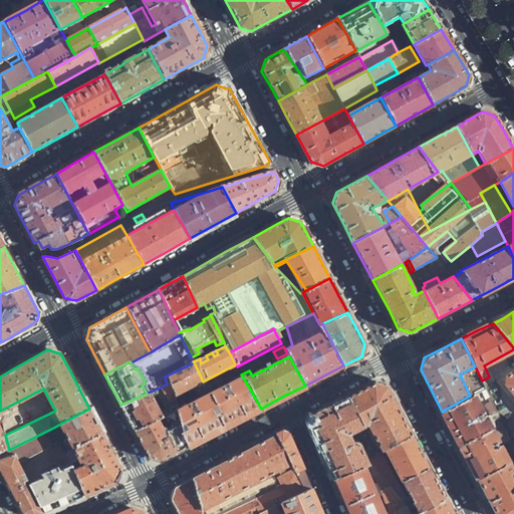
[(203,381),(194,362),(165,376),(167,384),(171,397),(203,381)]
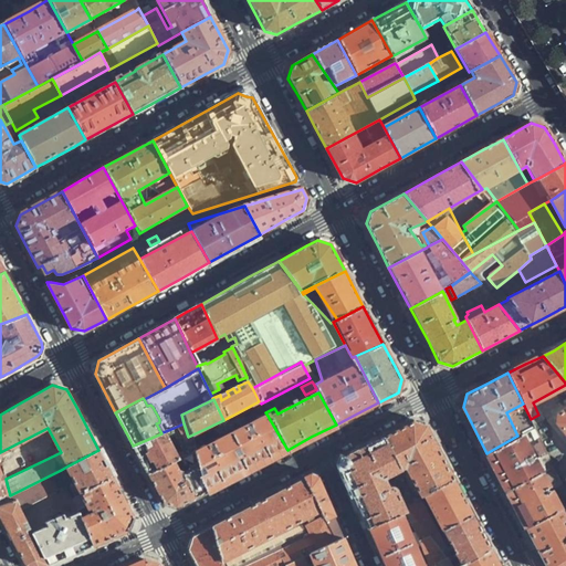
[(268,460),(287,450),(268,416),(230,435),(247,470),(268,460)]
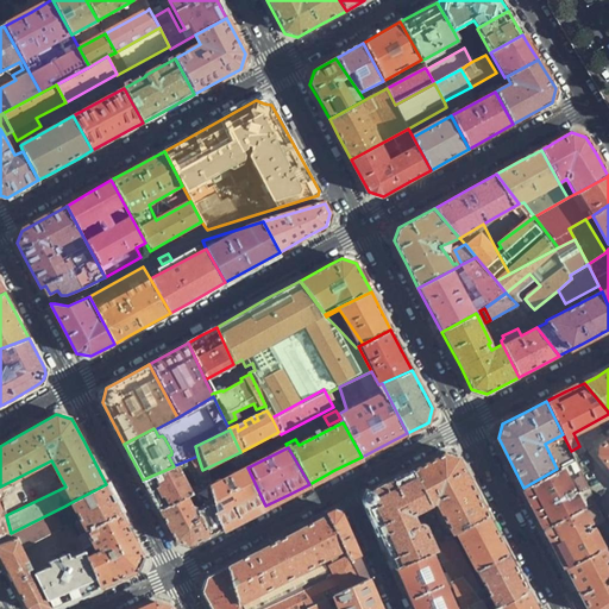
[(412,470),(447,538),(451,535),(456,533),(488,515),(478,496),(460,464),(458,459),(443,453),(412,470)]
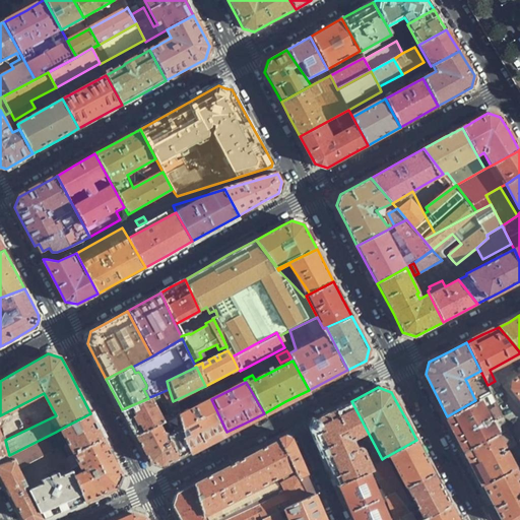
[(173,401),(169,389),(159,393),(170,413),(160,418),(149,397),(148,398),(122,409),(127,418),(136,437),(178,415),(173,401)]
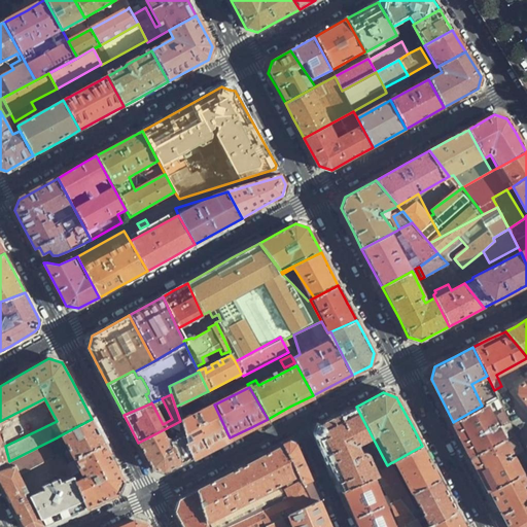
[(230,437),(214,405),(180,421),(191,458),(212,447),(230,437)]
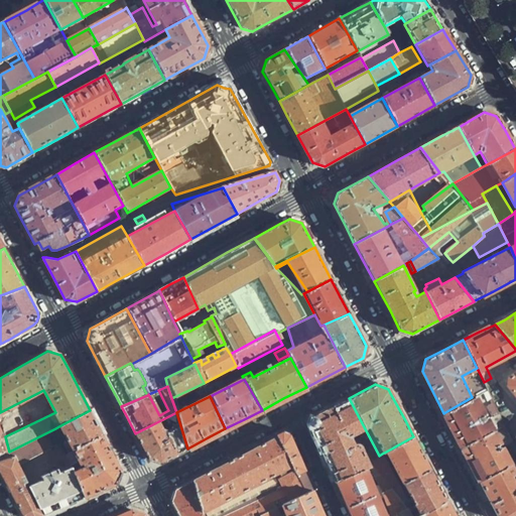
[(456,436),(462,446),(504,424),(491,398),(489,399),(491,402),(486,405),(491,416),(487,419),(486,417),(478,421),(477,418),(485,414),(475,396),(472,397),(443,413),(456,436)]
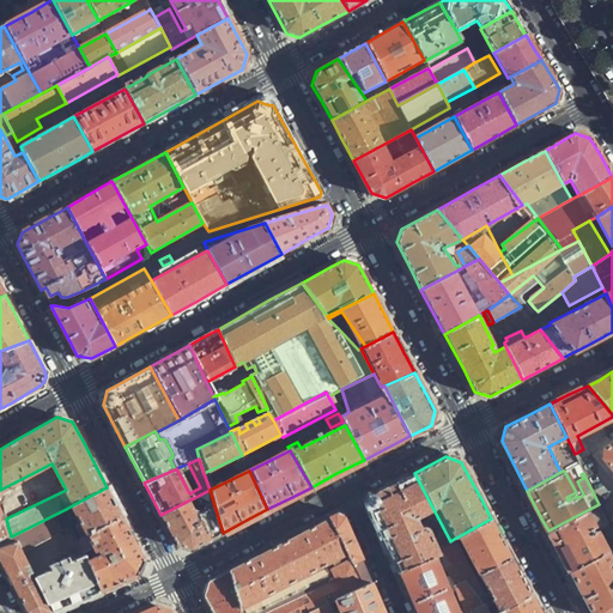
[(387,546),(398,570),(434,551),(422,523),(417,526),(411,513),(420,509),(438,547),(439,547),(450,541),(414,473),(396,483),(372,495),(370,498),(369,503),(371,507),(387,546)]
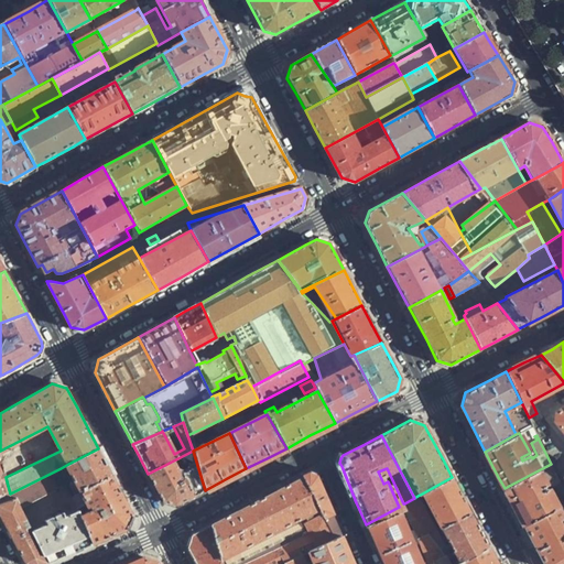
[(68,464),(80,491),(112,475),(105,461),(98,448),(68,464)]
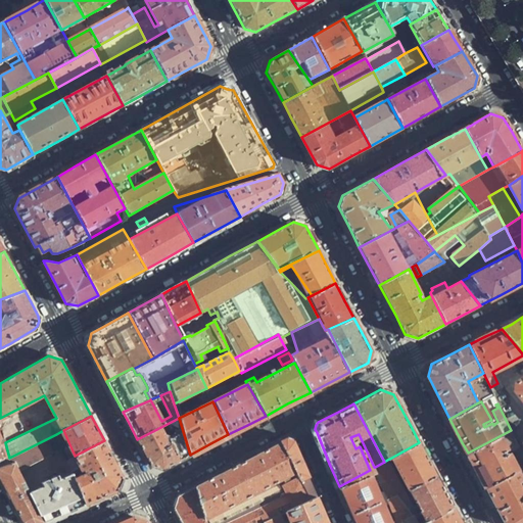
[(190,455),(179,418),(137,439),(141,448),(150,465),(162,469),(176,462),(190,455)]
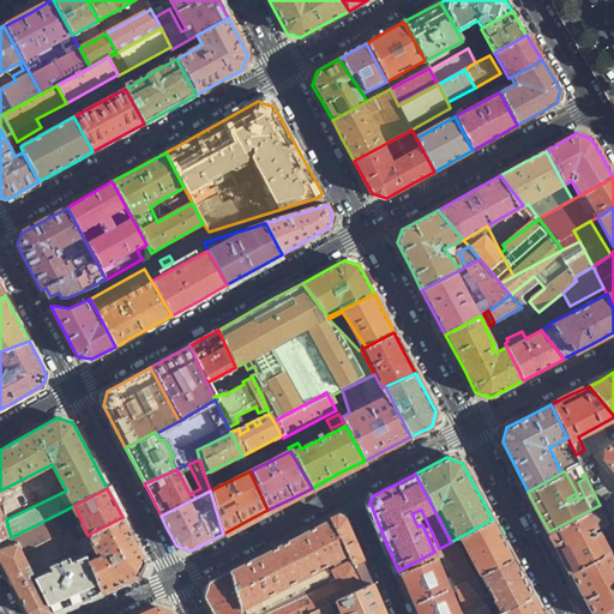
[(0,547),(12,542),(11,537),(6,519),(1,503),(0,503),(0,547)]
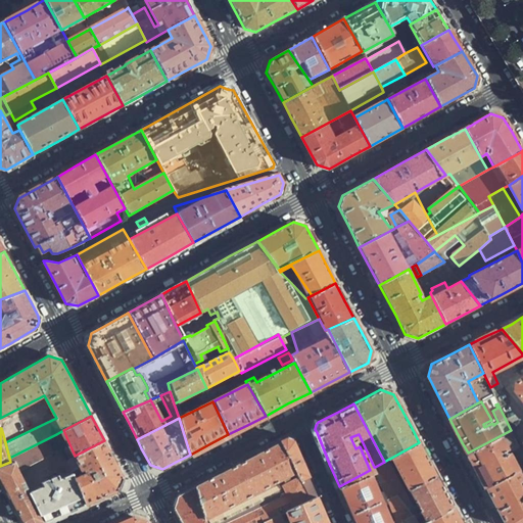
[(478,473),(486,486),(517,470),(508,453),(498,457),(497,453),(506,447),(512,449),(516,448),(517,450),(520,449),(511,430),(468,453),(478,473)]
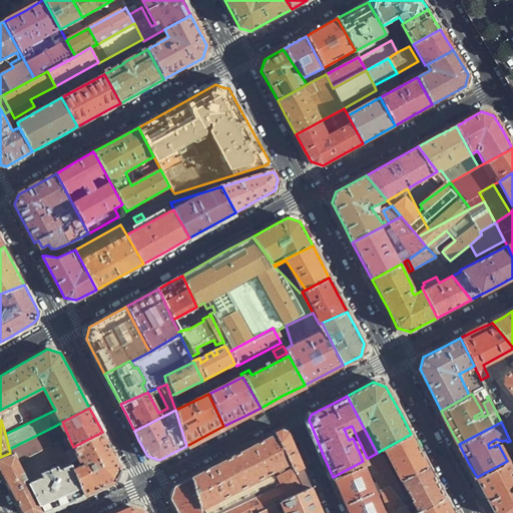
[(18,461),(61,439),(55,426),(9,449),(10,453),(14,451),(18,461)]
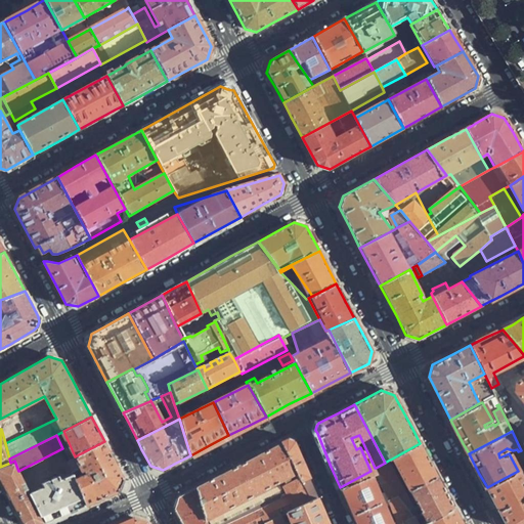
[(281,442),(307,503),(316,496),(306,473),(293,443),(292,441),(289,439),(287,439),(281,442)]
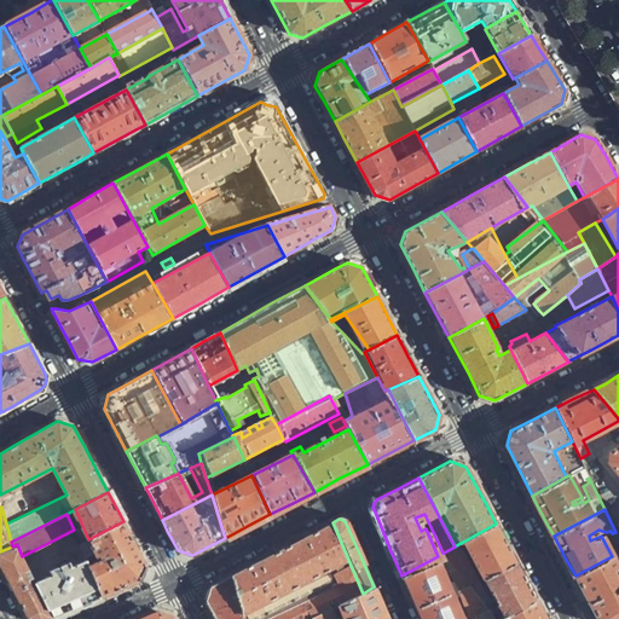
[(88,539),(80,544),(80,547),(102,596),(122,588),(140,580),(146,566),(123,521),(88,539)]
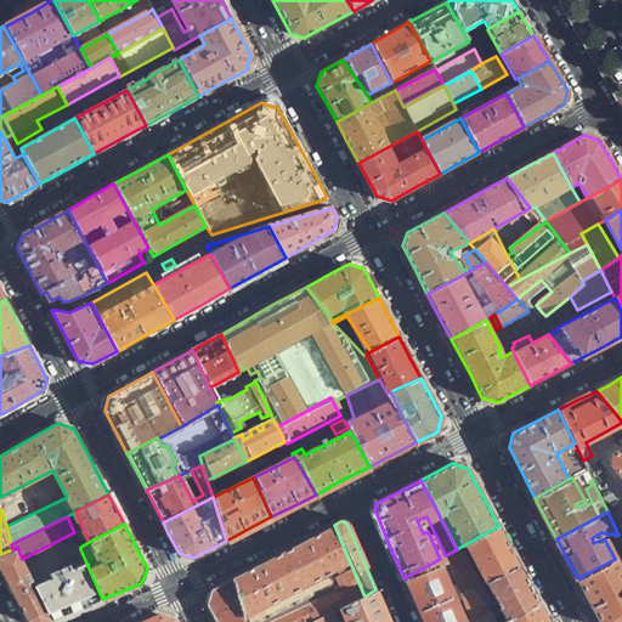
[(316,621),(365,597),(334,525),(304,541),(256,565),(231,578),(246,621),(316,621)]
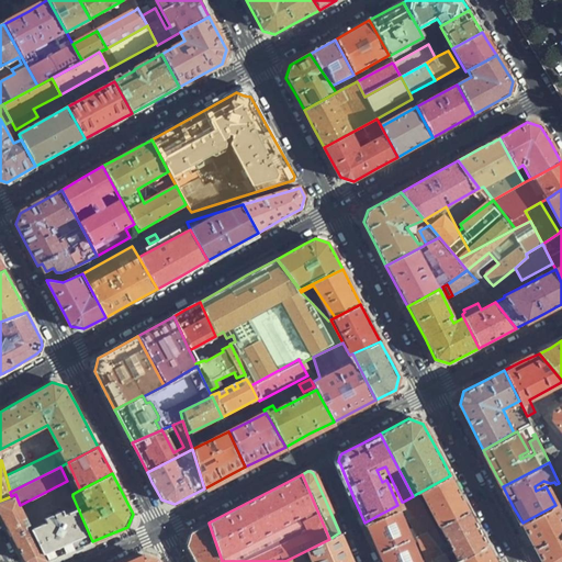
[(416,494),(413,496),(403,502),(427,530),(470,512),(460,494),(450,475),(420,492),(430,510),(426,513),(416,494)]
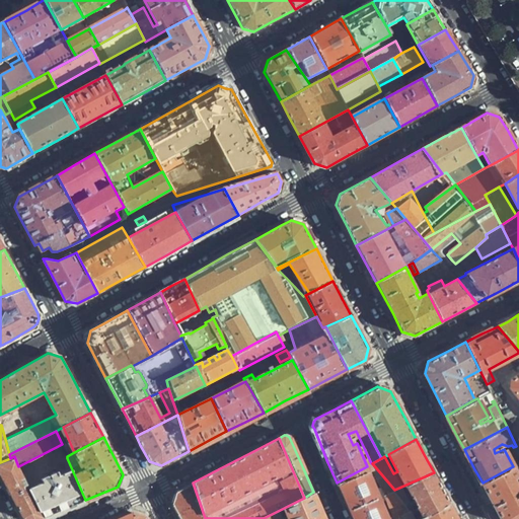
[(42,518),(45,518),(23,475),(18,466),(14,456),(10,458),(0,462),(0,472),(23,517),(28,518),(42,518)]
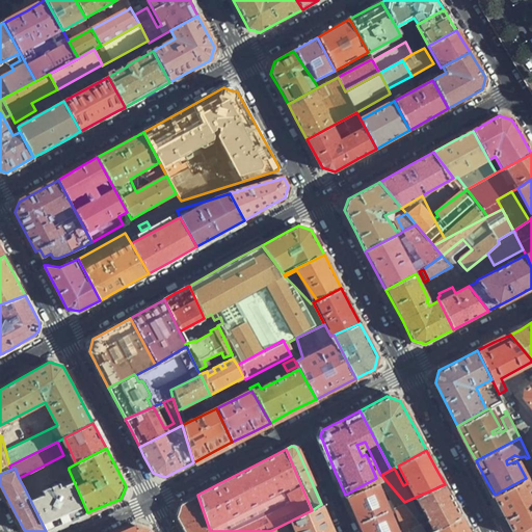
[(87,512),(69,470),(24,487),(46,531),(70,521),(87,512)]
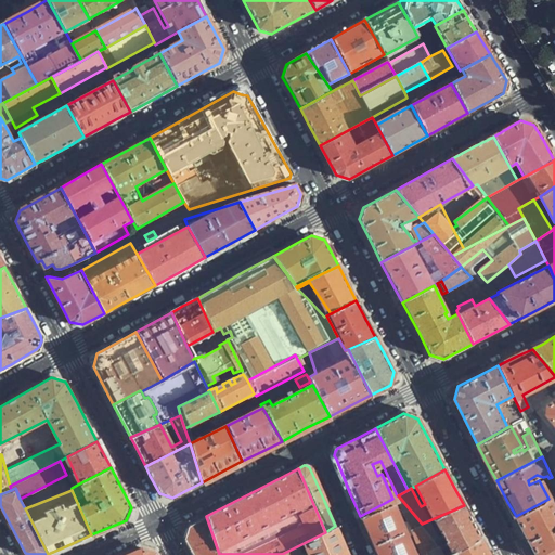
[(376,554),(416,554),(408,536),(412,533),(422,554),(428,552),(439,545),(422,524),(398,495),(397,495),(392,499),(360,516),(366,532),(376,554)]
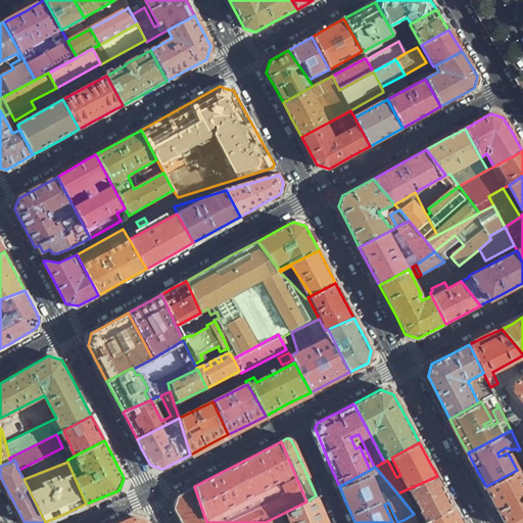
[(522,522),(522,492),(519,483),(521,478),(517,470),(486,486),(505,522),(522,522)]
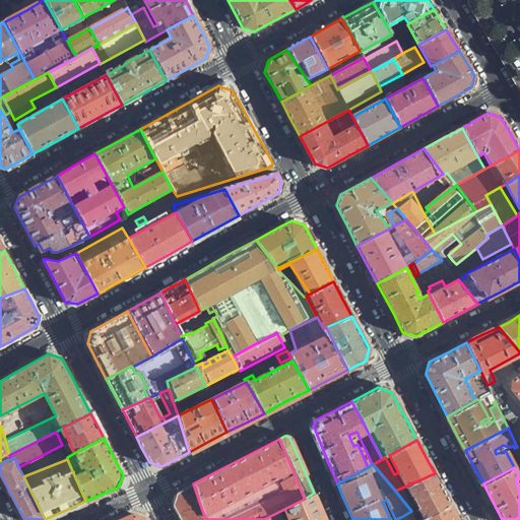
[(435,473),(395,491),(411,511),(418,508),(424,518),(451,504),(442,486),(435,473)]
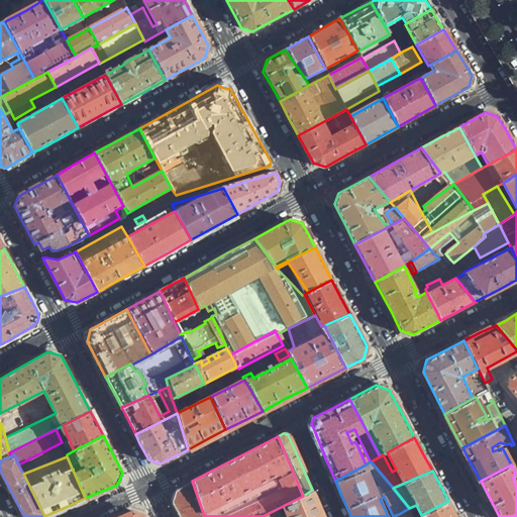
[(204,516),(192,481),(175,490),(172,503),(179,516),(204,516)]
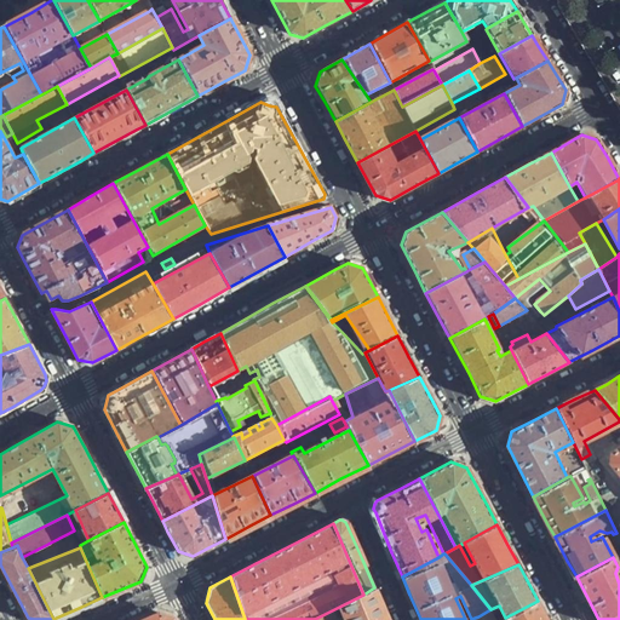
[(363,595),(315,619),(389,619),(374,587),(363,595)]
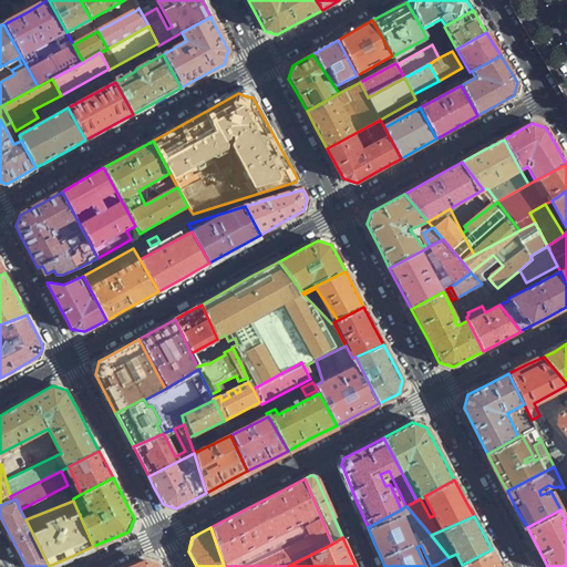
[(456,566),(501,566),(492,549),(462,565),(456,566)]
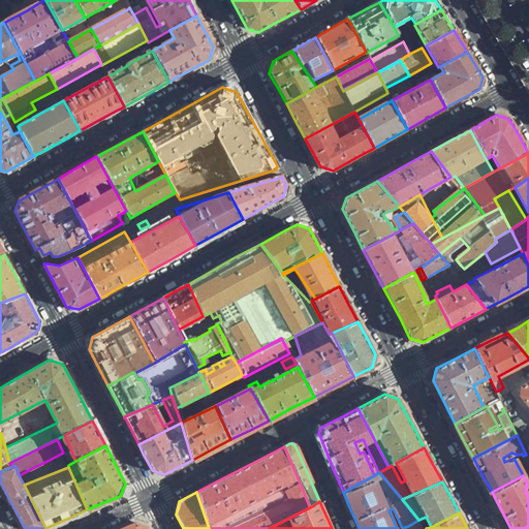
[(423,528),(418,520),(408,526),(409,528),(423,528)]
